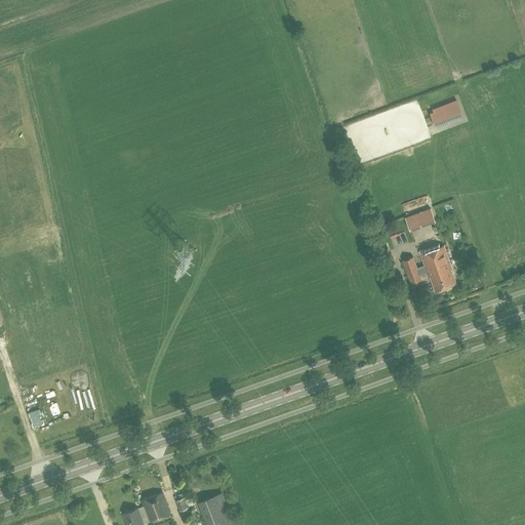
[(433,112),(430,113),(434,125),(462,114),(456,99),(432,109),(433,112)]
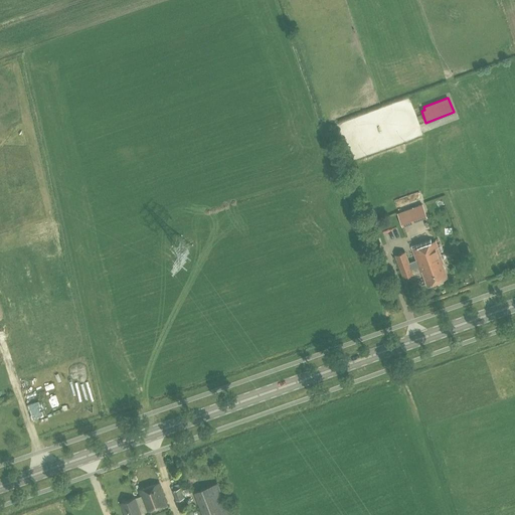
[(424,211),(421,204),(409,209),(411,215),(424,211)]
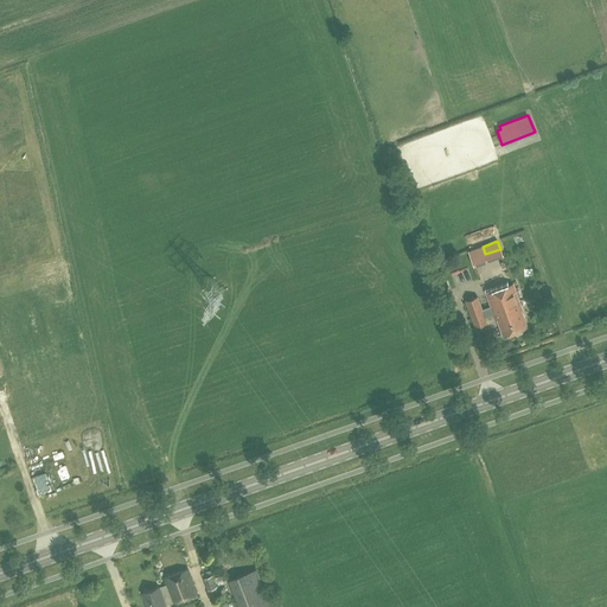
[(526,327),(521,312),(523,311),(513,285),(487,293),(491,306),(483,310),(478,296),(467,301),(475,327),(498,319),(504,336),(526,327)]
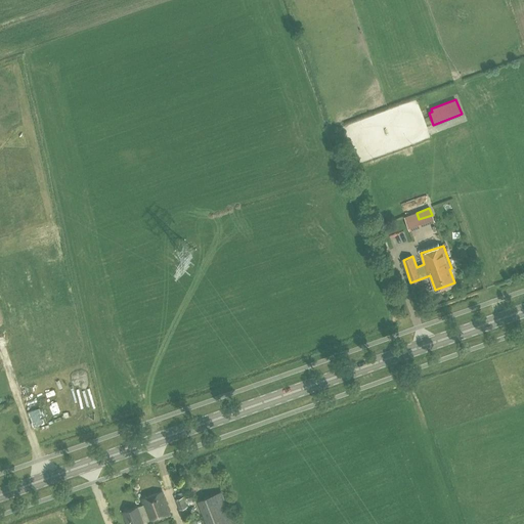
[(140,523),(143,522),(149,520),(170,513),(162,491),(141,498),(143,505),(135,508),(140,523)]
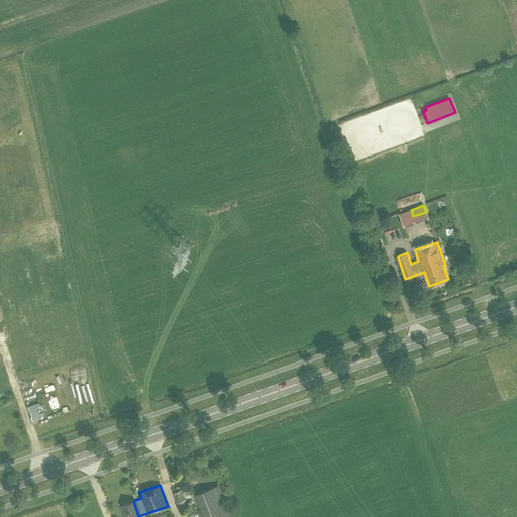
[(185,500),(184,498),(182,493),(180,486),(172,489),(177,503),(185,500)]
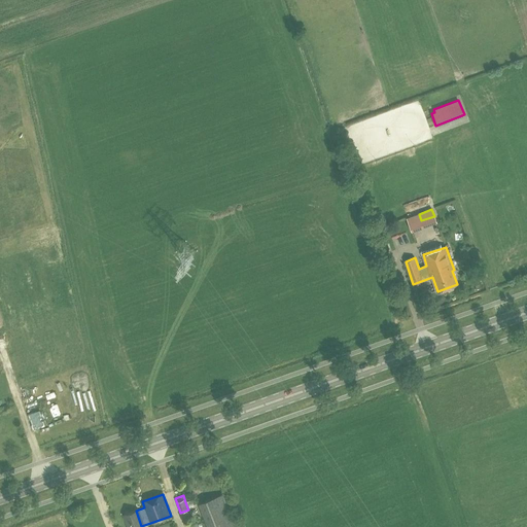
[(208,526),(235,526),(223,495),(200,503),(208,526)]
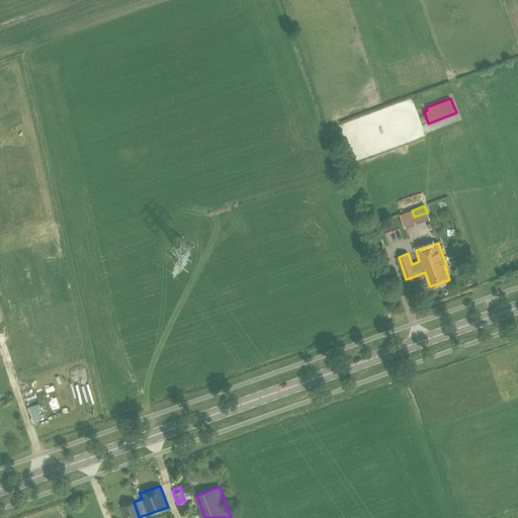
[(139,517),(134,502),(121,506),(125,517),(142,517),(142,516),(139,517)]
